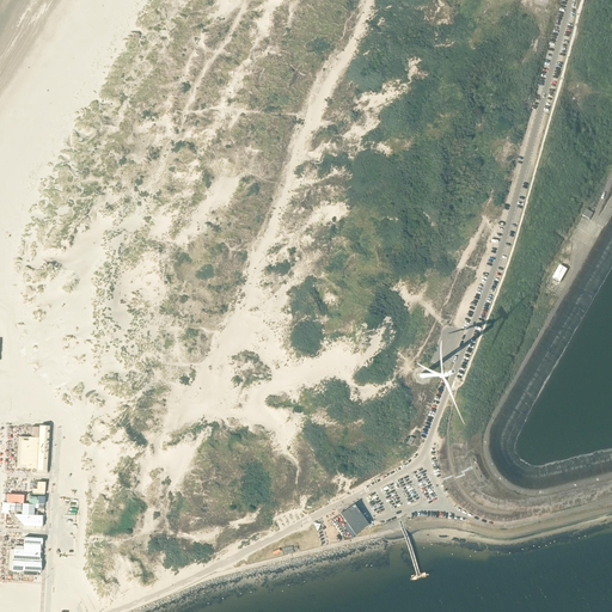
[(593,213),(586,209),(582,215),(589,220),(593,213)]
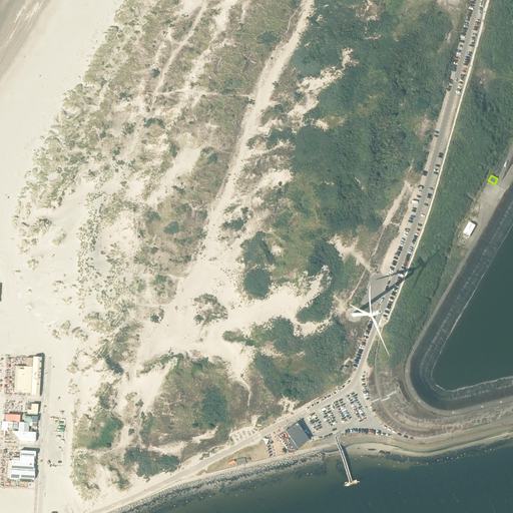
[(476,226),(469,222),(459,241),(465,244),(476,226)]
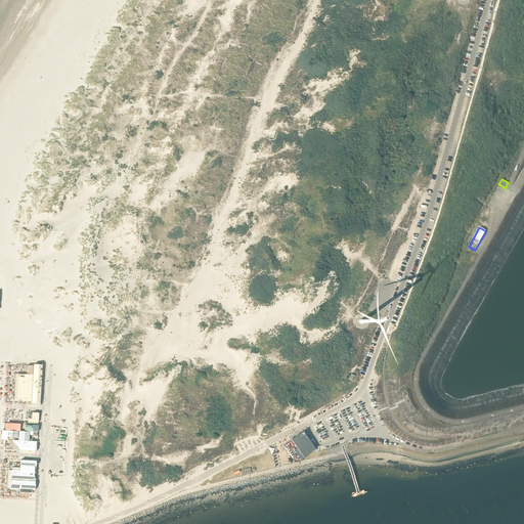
[(23,400),(25,400),(31,401),(31,402),(39,402),(40,389),(41,366),(33,365),(33,375),(27,375),(24,375),(24,378),(18,378),(17,397),(23,397),(23,400)]
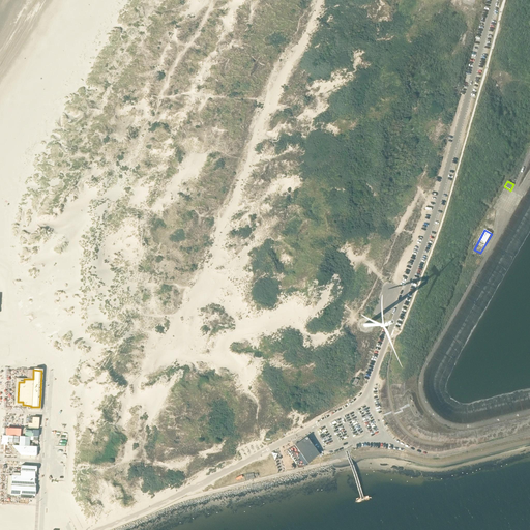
[(28,423),(27,427),(37,428),(38,418),(34,417),(32,417),(28,417),(28,423)]
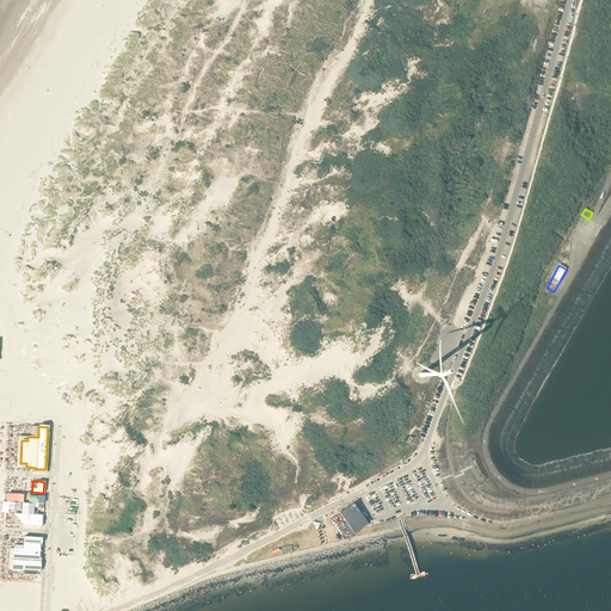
[(22,504),(22,513),(32,514),(34,505),(24,504),(22,504)]
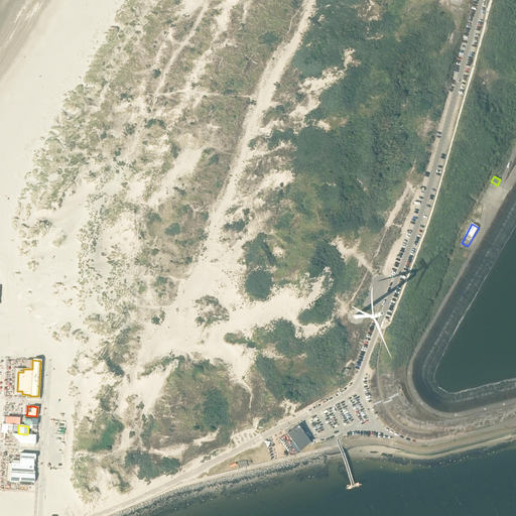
[(285,434),(294,447),(298,453),(300,450),(299,449),(309,442),(297,426),(288,432),(287,433),(286,434),(285,434)]
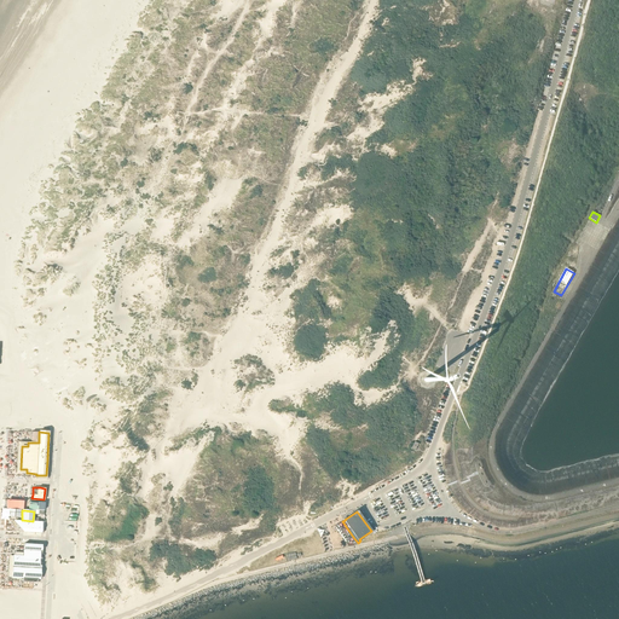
[(41,521),(16,520),(16,522),(24,532),(41,532),(41,521)]
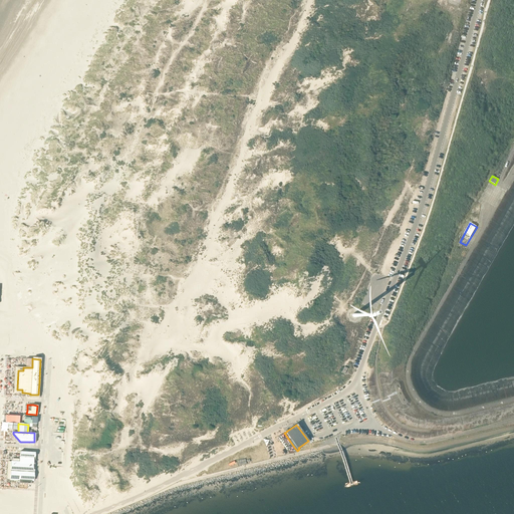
[(277,438),(286,450),(293,446),(284,433),(277,438)]
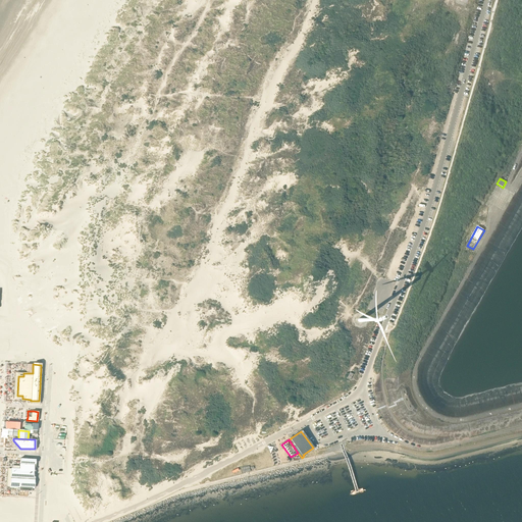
[(32,488),(34,488),(34,484),(35,476),(33,476),(34,464),(35,464),(36,459),(20,459),(19,463),(19,469),(11,469),(10,486),(19,487),(19,490),(27,490),(32,491),(32,488)]
